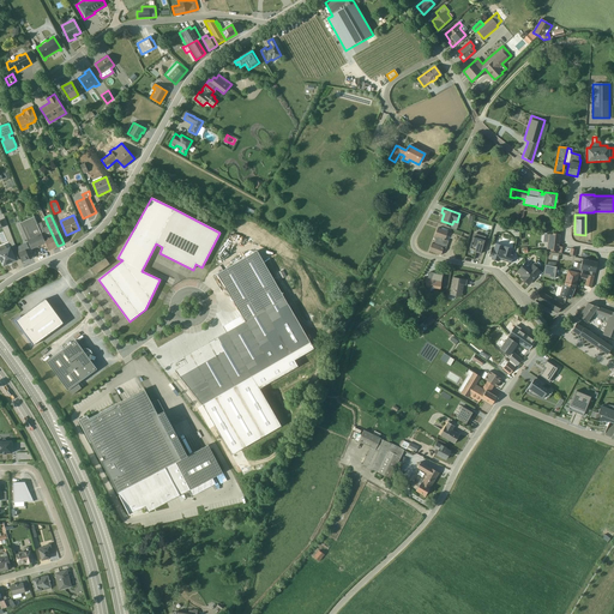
[(19,223),(28,241),(30,247),(31,250),(46,244),(37,224),(34,217),(19,223)]
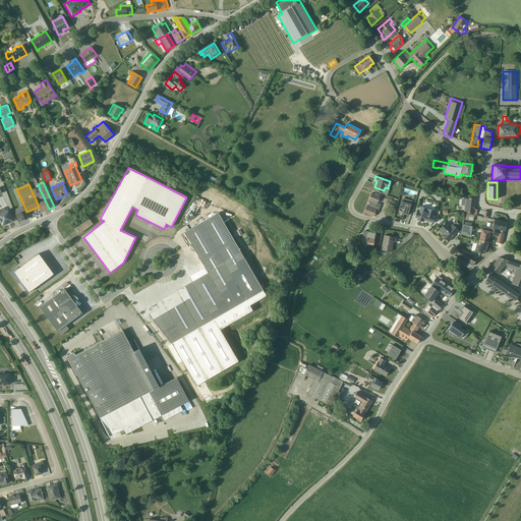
[(35,188),(32,190),(39,207),(41,213),(49,209),(41,191),(37,193),(35,188)]
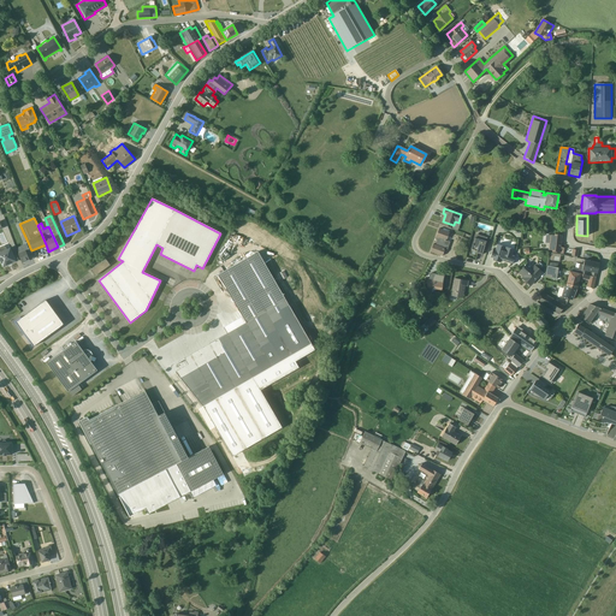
[(446,241),(449,232),(438,229),(436,237),(438,237),(436,244),(433,244),(430,252),(442,256),(443,252),(445,253),(450,242),(446,241)]
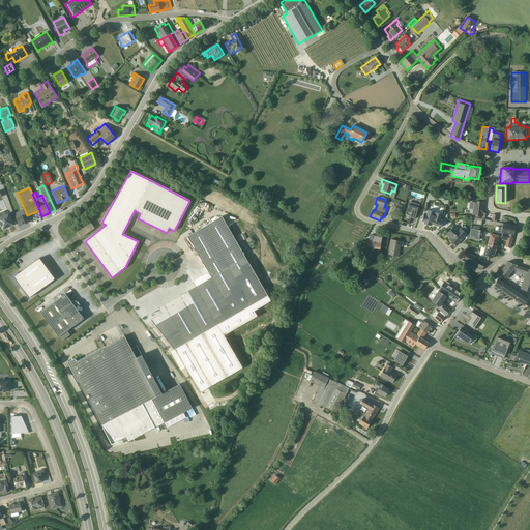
[(418,204),(409,201),(406,211),(405,214),(406,213),(410,214),(409,217),(414,219),(418,204)]
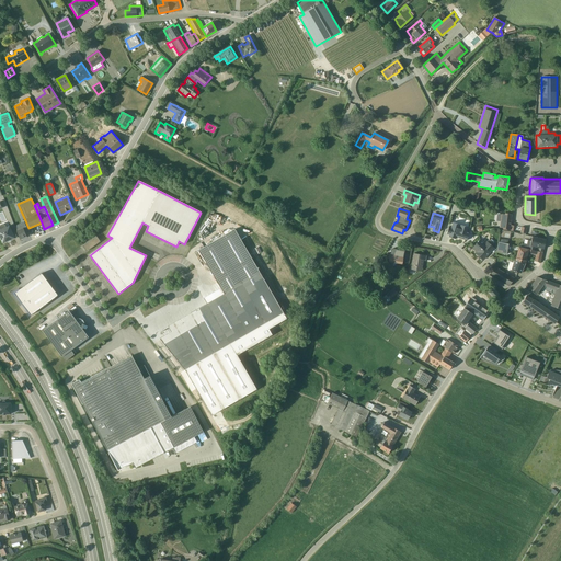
[(504,215),(501,214),(499,227),(502,228),(502,230),(513,231),(513,226),(510,225),(511,214),(504,213),(504,215)]
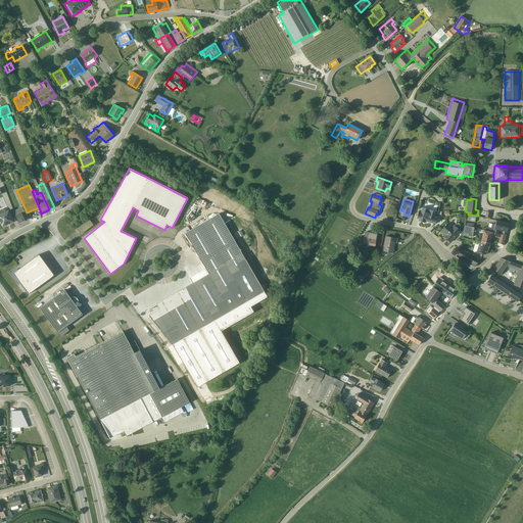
[(26,210),(24,206),(14,210),(13,211),(19,223),(28,219),(25,211),(26,210)]
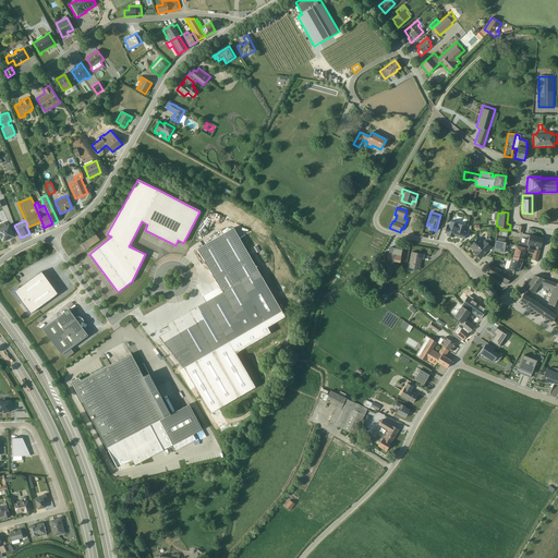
[(446,233),(446,235),(452,238),(453,237),(463,239),(465,232),(469,233),(469,231),(464,229),(465,226),(450,221),(448,228),(446,227),(444,233),(446,233)]
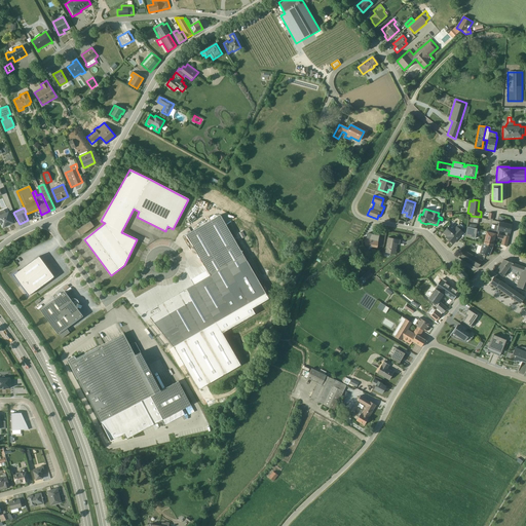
[(0,213),(1,215),(0,215),(0,222),(2,228),(6,226),(6,225),(9,224),(9,225),(13,223),(8,212),(5,213),(4,211),(3,211),(1,212),(0,213)]
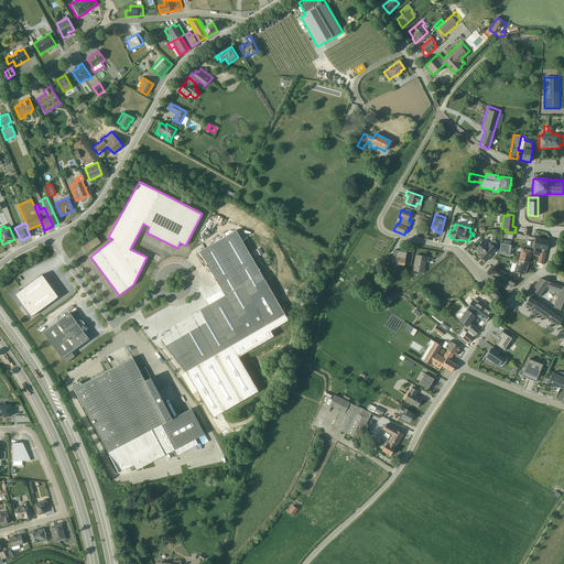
[(288,320),(264,280),(236,230),(199,251),(228,301),(212,311),(208,305),(192,314),(192,315),(169,328),(172,333),(160,340),(186,371),(213,416),(257,390),(238,357),(272,336),(269,331),(288,320)]
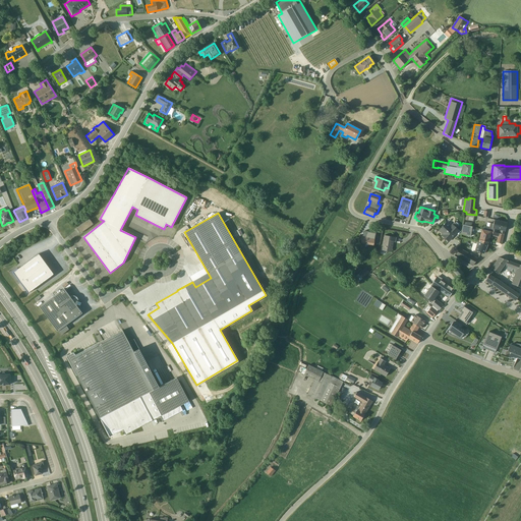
[(93,224),(90,220),(77,228),(80,233),(93,224)]
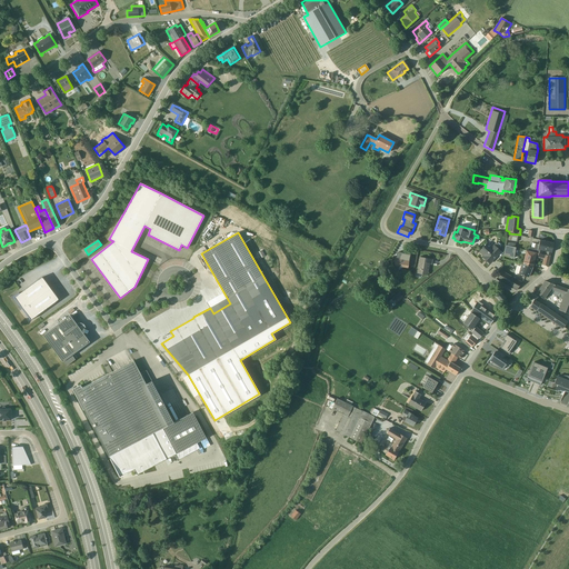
[(550,252),(551,252),(553,243),(539,240),(538,245),(536,243),(536,245),(535,243),(533,248),(529,247),(528,251),(541,255),(542,250),(547,251),(546,256),(550,256),(550,252)]
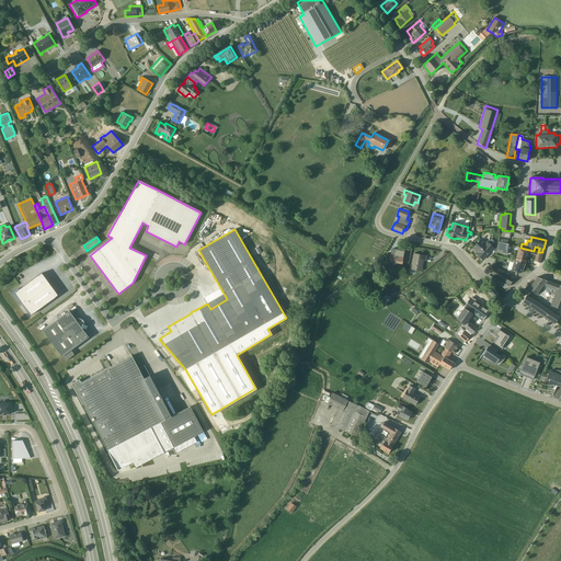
[(482,261),(494,248),(492,245),(493,243),(489,239),(487,241),(484,243),(481,240),(480,239),(471,249),(476,252),(476,253),(476,254),(476,255),(477,256),(479,259),(480,259),(481,260),(482,260),(482,261)]
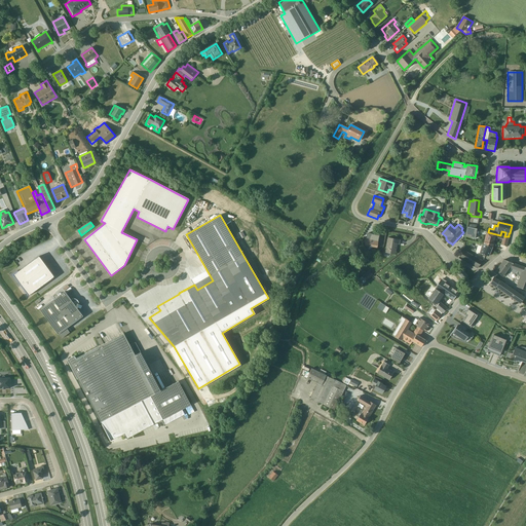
[(471,228),(466,227),(465,237),(475,238),(476,229),(471,228)]
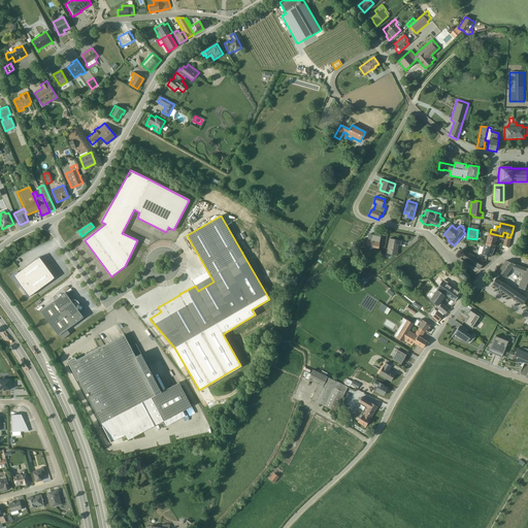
[(502,245),(507,246),(510,237),(488,232),(485,242),(485,245),(494,248),(496,238),(503,240),(502,245)]
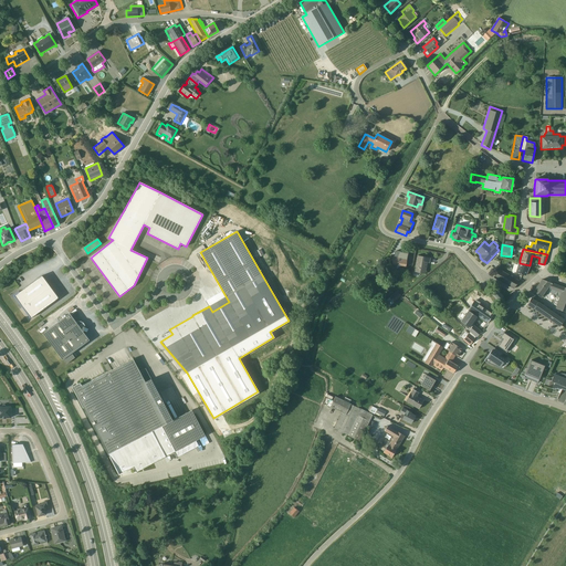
[(395,251),(392,264),(397,265),(396,269),(400,270),(400,265),(405,266),(407,253),(402,253),(402,254),(399,254),(399,252),(395,251)]
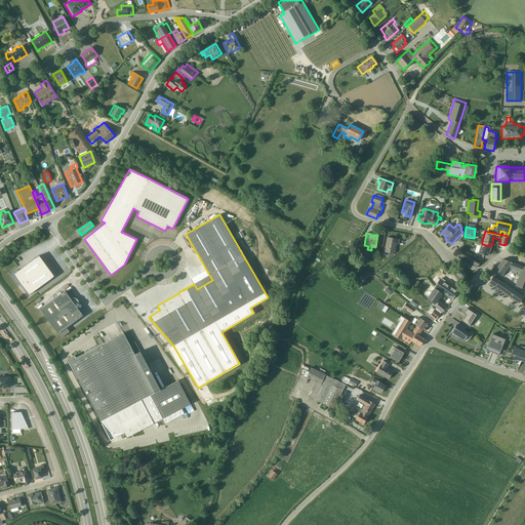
[(387,237),(384,252),(394,254),(396,243),(398,244),(399,239),(387,237)]
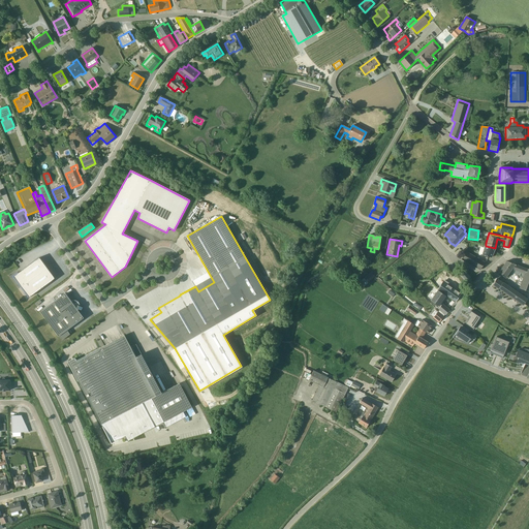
[(486,246),(481,245),(480,249),(479,249),(478,253),(481,254),(491,257),(495,248),(486,246)]
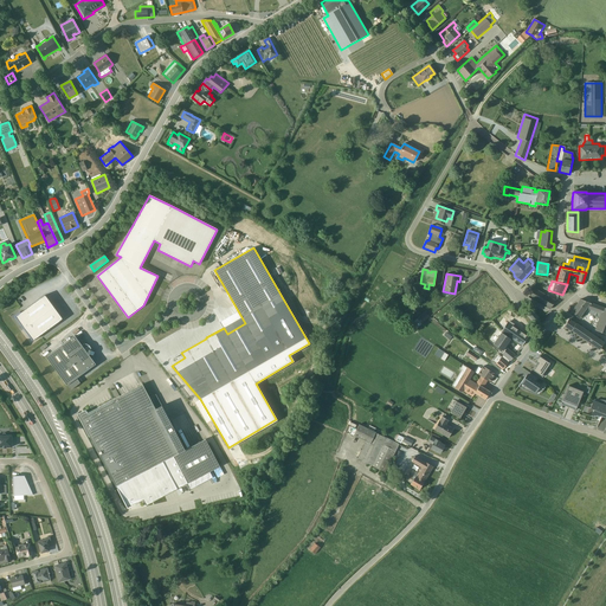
[(555,301),(533,289),(528,296),(549,309),(555,301)]
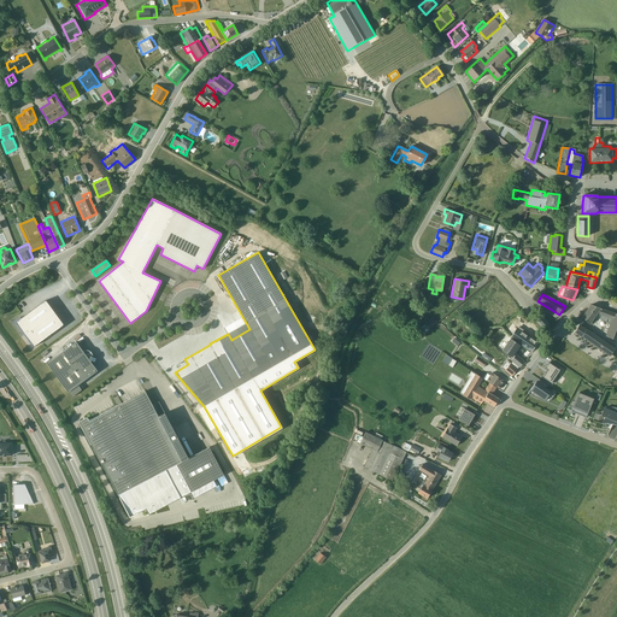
[(33,347),(64,324),(46,300),(22,318),(21,317),(15,322),(33,347)]
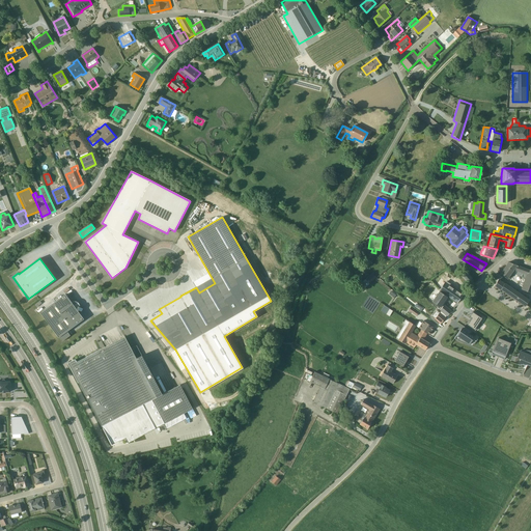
[(530,270),(508,262),(500,274),(507,279),(513,271),(516,272),(515,275),(525,278),(521,289),(530,292),(530,270)]
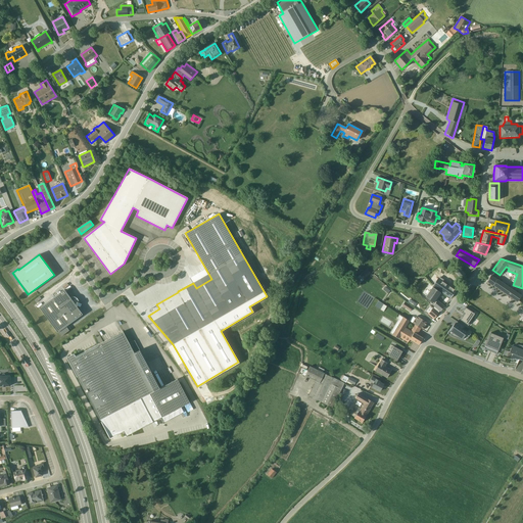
[(460,278),(462,278),(464,279),(466,278),(464,276),(464,274),(459,268),(455,272),(460,278)]
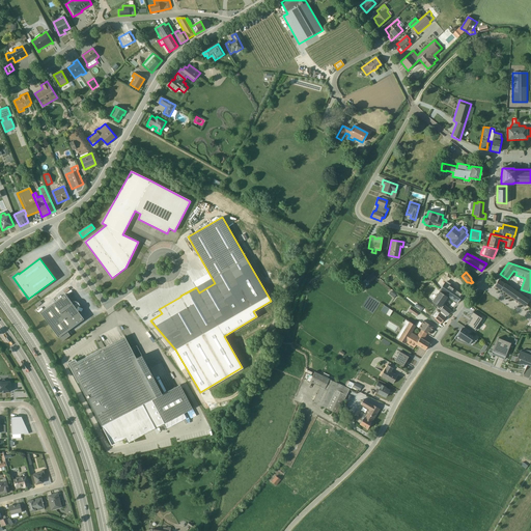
[(360,283),(364,288),(369,284),(375,278),(372,274),(366,279),(365,279),(360,283)]
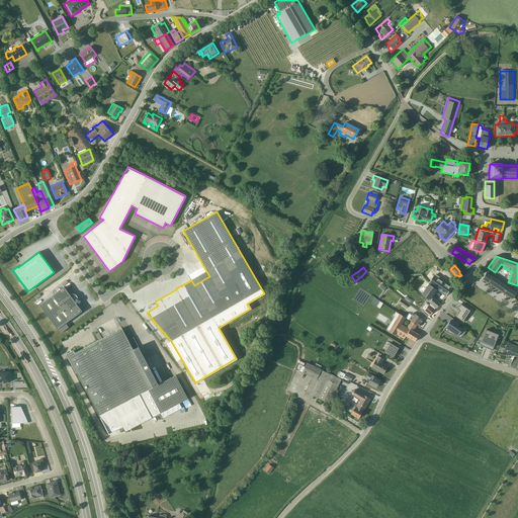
[(511,299),(516,292),(492,276),(486,273),(482,279),(488,283),(488,282),(511,299)]
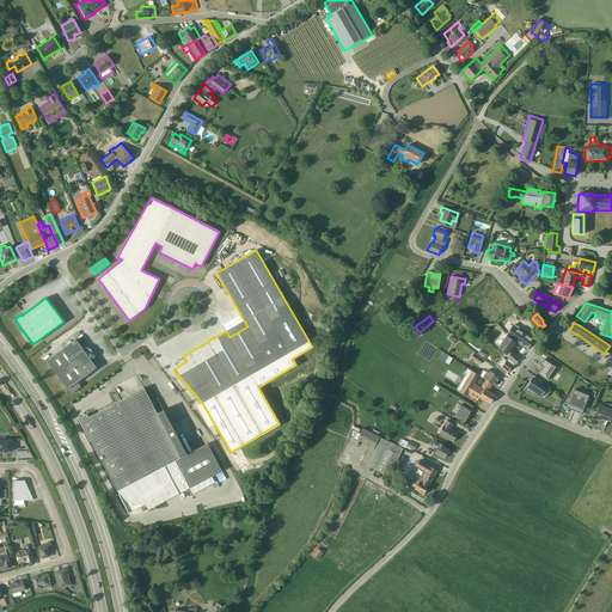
[(526,349),(533,340),(512,325),(506,335),(526,349)]
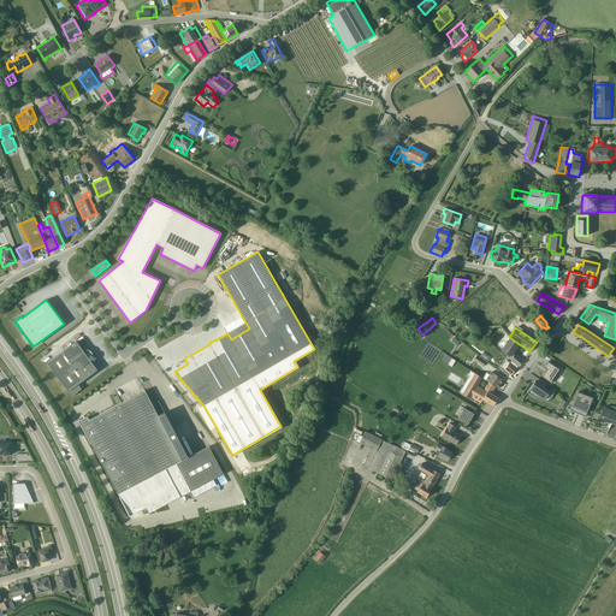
[(505,356),(519,367),(523,361),(514,354),(520,345),(509,338),(501,349),(510,356),(509,357),(507,356),(505,356)]
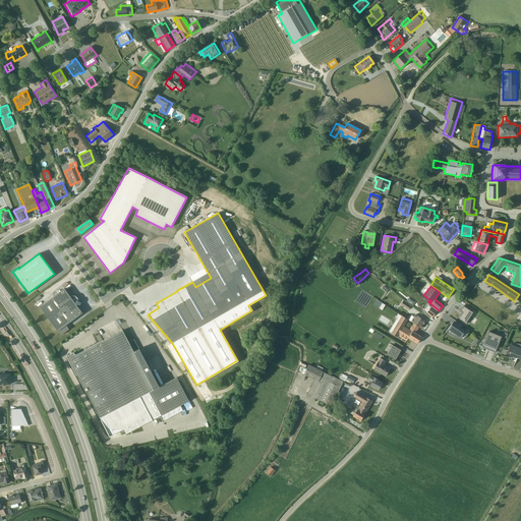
[(57,331),(58,331),(61,335),(69,329),(66,325),(82,313),(76,305),(77,304),(80,305),(81,303),(78,301),(78,300),(78,299),(77,298),(76,297),(76,296),(75,296),(74,296),(73,295),(72,296),(71,296),(70,296),(64,288),(40,306),(57,331)]
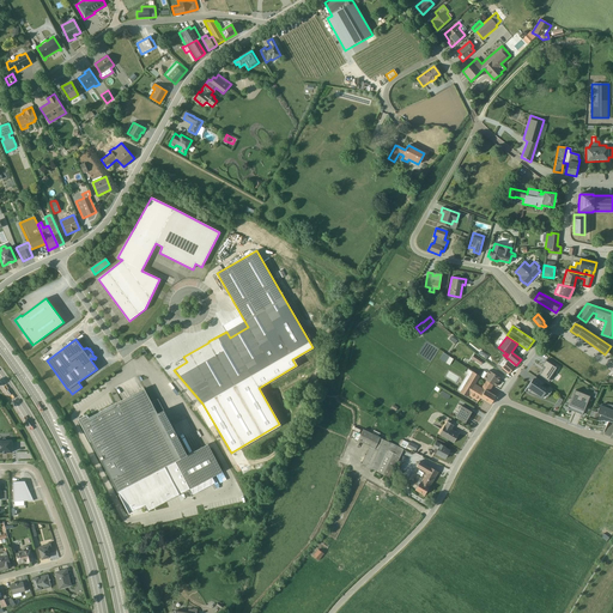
[(492,346),(489,350),(502,359),(504,356),(492,346)]
